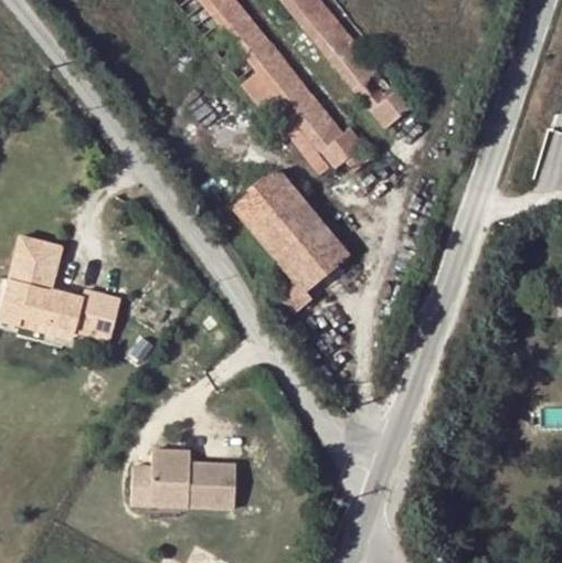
[(292,113),(337,169),(366,146),(351,129),(345,135),(237,0),(202,0),(258,71),(243,84),(276,125),(292,113)]
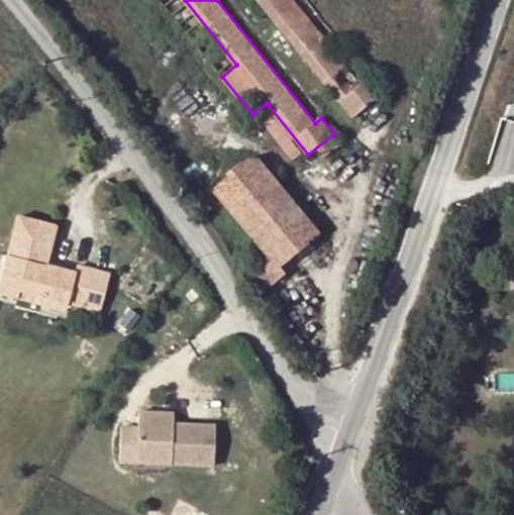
[(339,57),(294,0),(258,0),(324,83),(321,86),(336,104),(341,102),(354,117),(382,95),(369,79),(362,84),(339,57)]
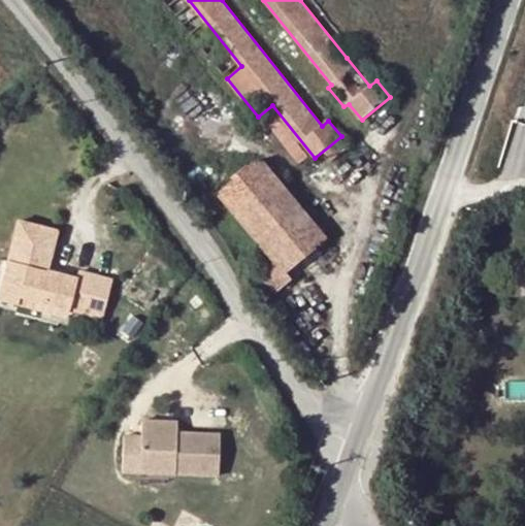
[(356,52),(347,58),(369,86),(376,80),(381,76),(359,48),(356,52)]
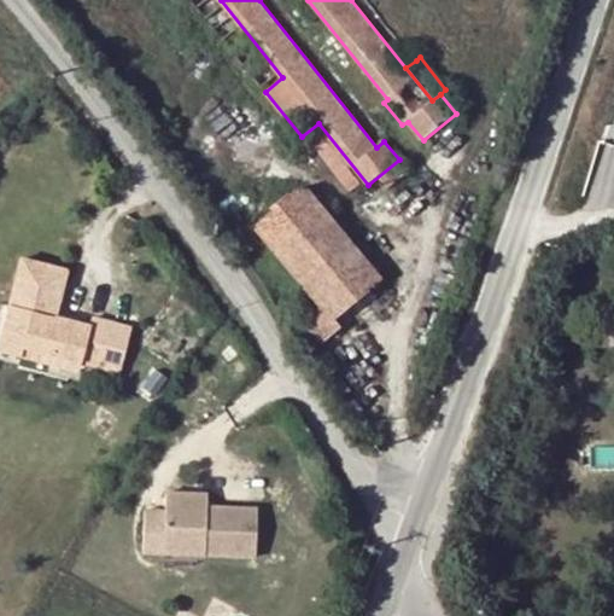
[(382,179),(392,190),(410,174),(401,163),(382,179)]
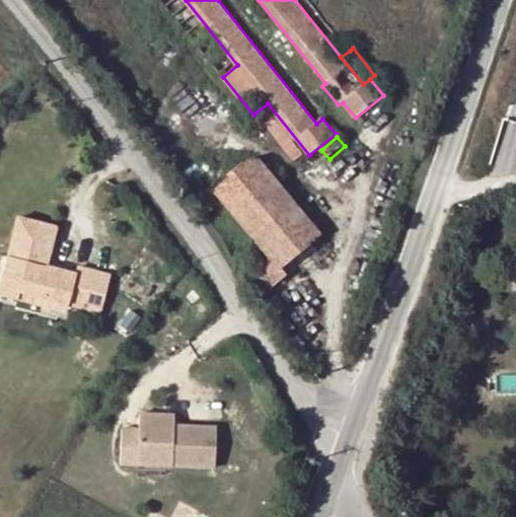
[(256,157),(217,190),(272,256),(258,270),(272,287),(287,276),(280,268),(320,234),(277,181),(256,157)]
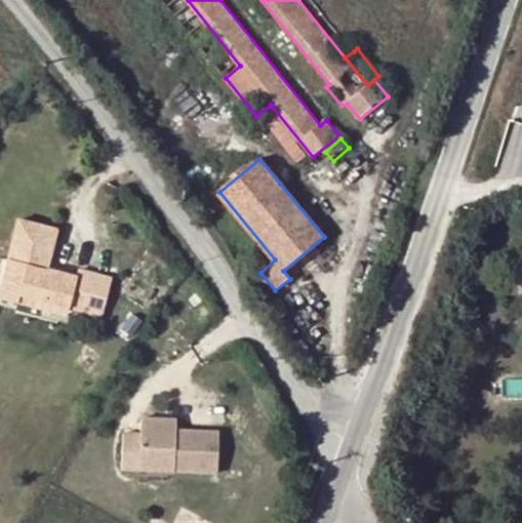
[(62,214),(7,202),(0,233),(0,300),(24,307),(26,298),(75,310),(82,277),(48,270),(62,214)]
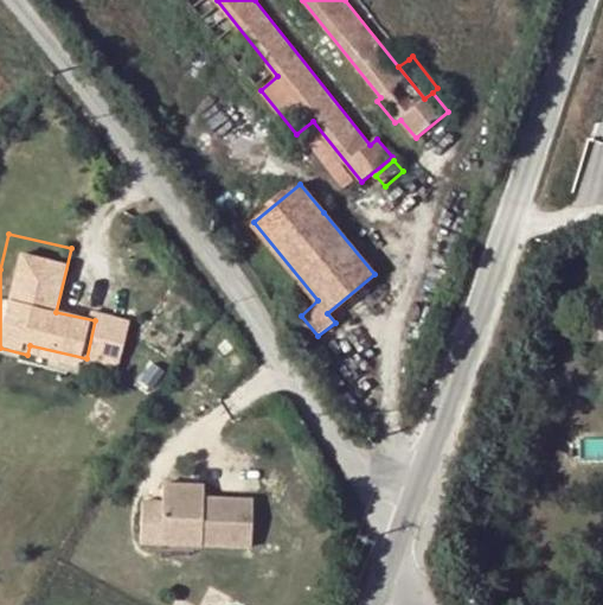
[(87,358),(102,362),(113,314),(97,311),(95,320),(87,358)]
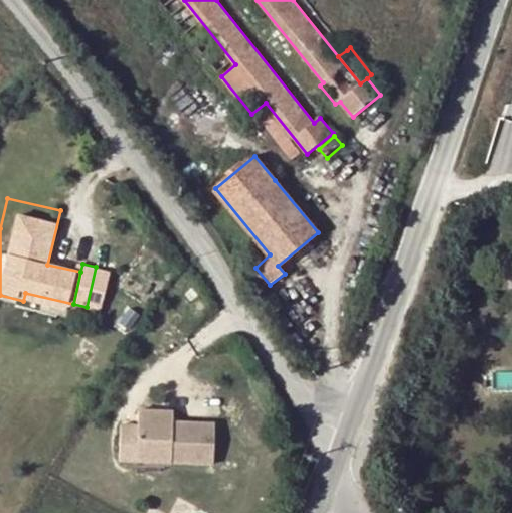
[(114,272),(96,267),(87,307),(105,312),(114,272)]
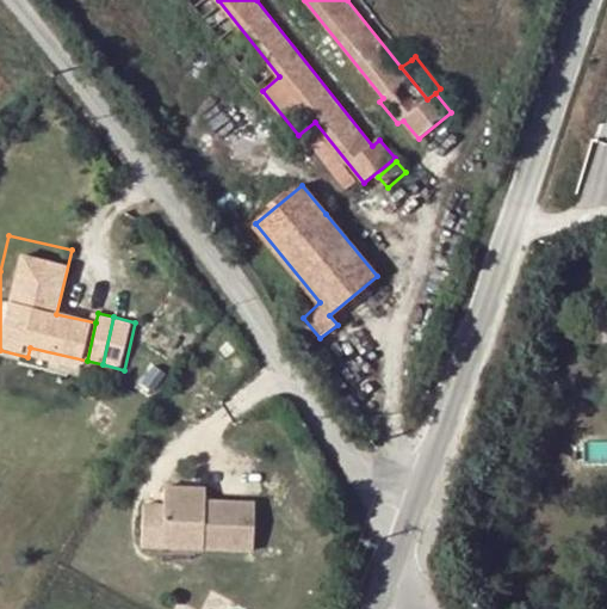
[(30,348),(28,357),(85,370),(87,361),(30,348)]
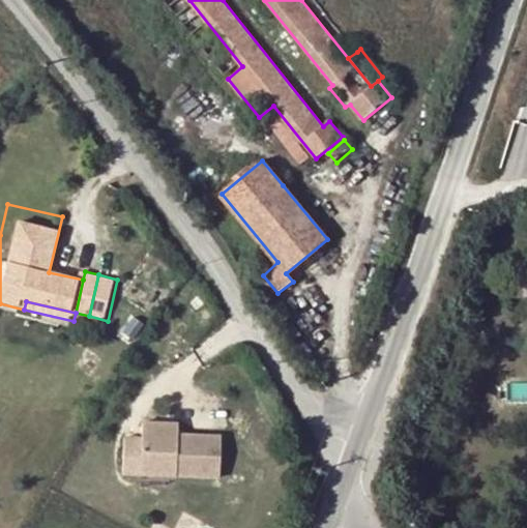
[(126,435),(124,472),(142,473),(143,460),(179,461),(178,474),(222,476),(224,433),(180,432),(180,420),(144,419),(144,435),(126,435)]
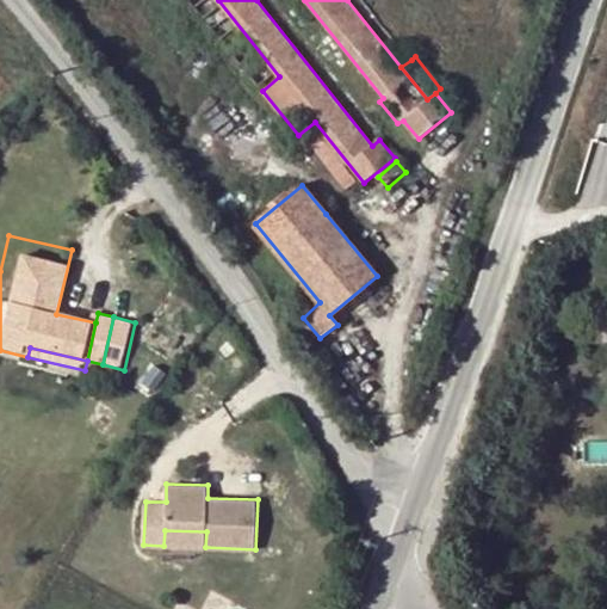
[(165,530),(163,546),(205,547),(206,531),(165,530)]
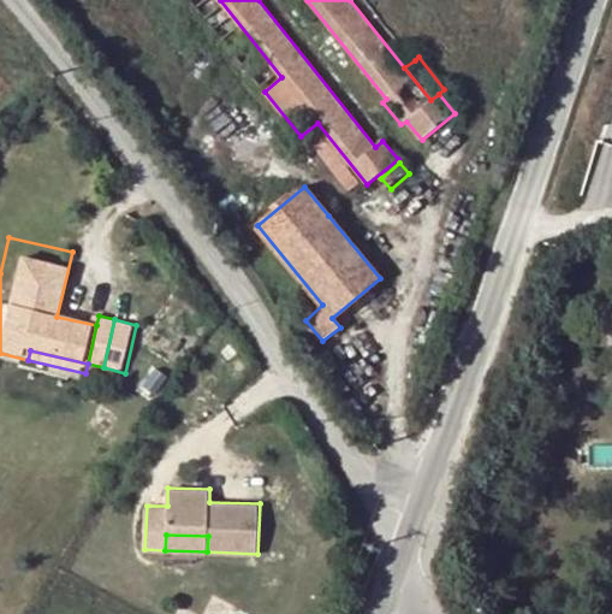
All buildings are outlined.
